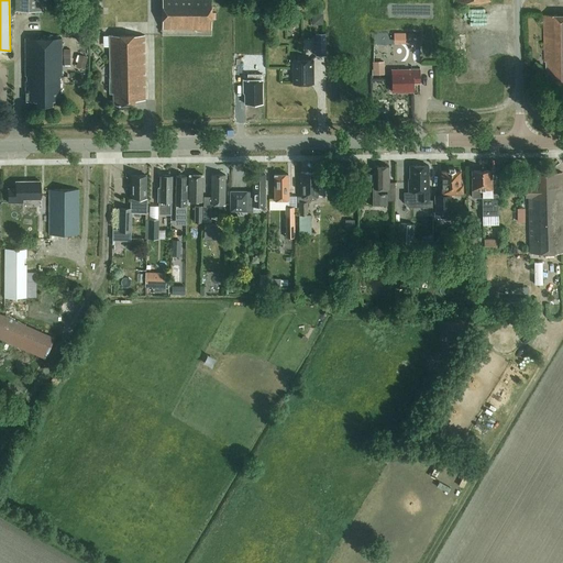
[(41,0),(15,0),(15,11),(41,11),(41,0)]
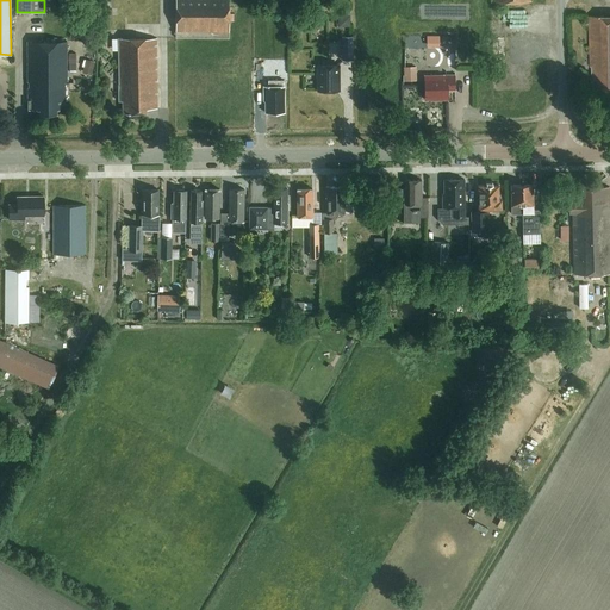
[(230,38),(229,0),(175,0),(175,38),(230,38)]
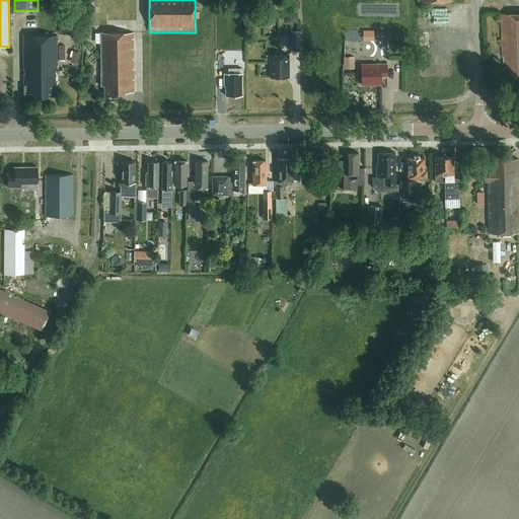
[(300,20),(299,5),(289,5),(290,21),(300,20)]
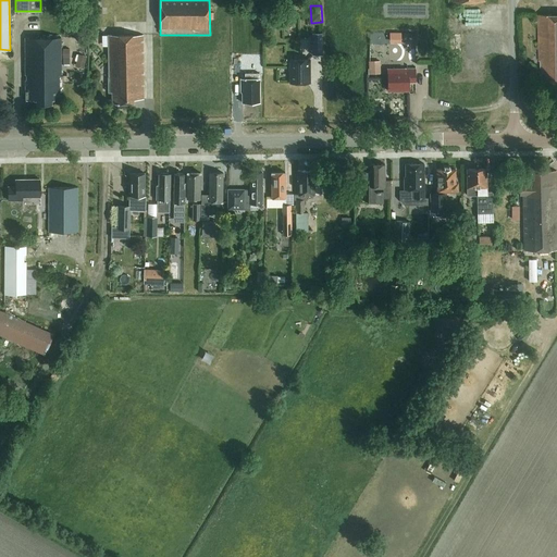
[(556,14),(539,14),(540,61),(541,61),(541,73),(541,86),(543,86),(544,96),(556,96),(556,14)]
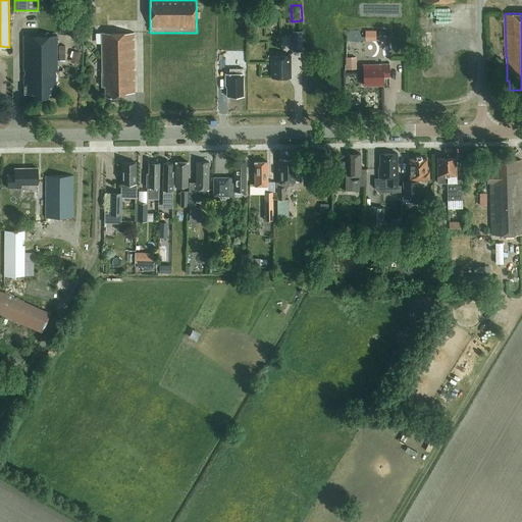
[(365,30),(365,39),(377,39),(377,30),(365,30)]
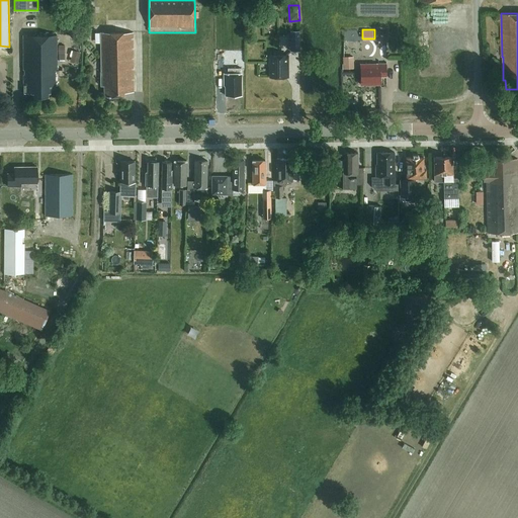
[(123,92),(134,92),(133,32),(100,32),(101,72),(100,72),(101,86),(104,86),(104,96),(123,96),(123,92)]
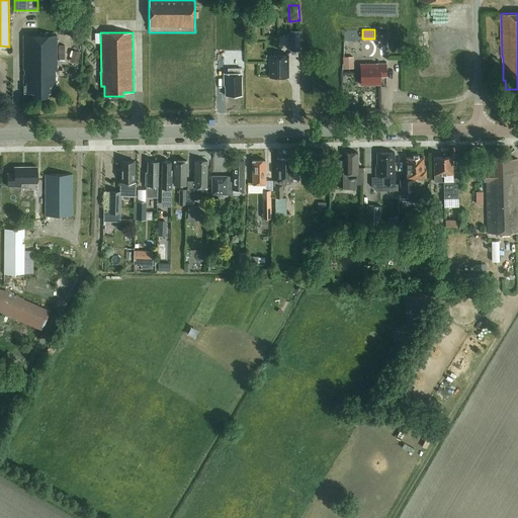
[(59,85),(59,76),(59,70),(57,70),(57,34),(23,35),(23,93),(33,93),(33,96),(40,96),(42,98),(45,98),(47,96),(48,96),(48,93),(55,93),(55,85),(59,85)]
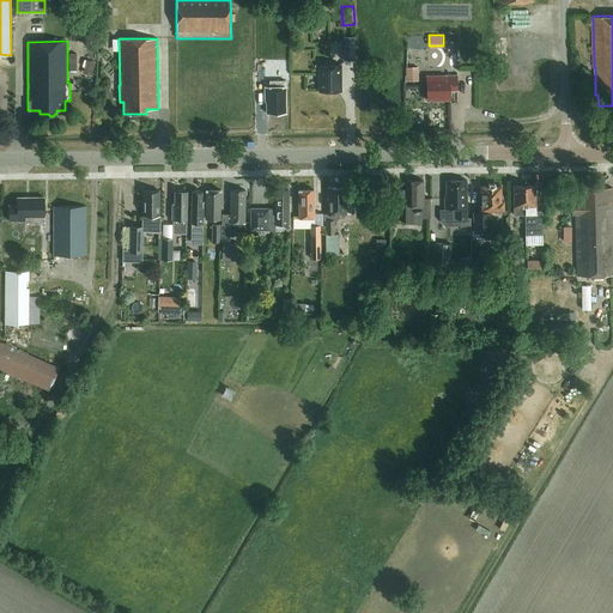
[(354,60),(354,43),(344,44),(345,61),(354,60)]
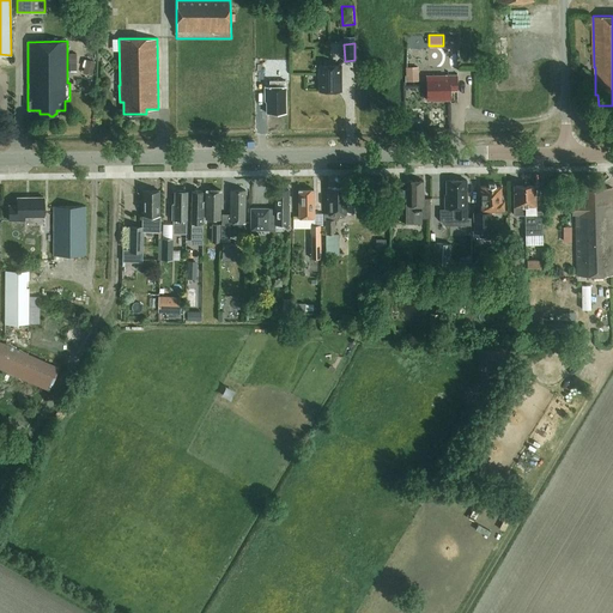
[(319,78),(320,78),(321,78),(321,91),(340,91),(339,65),(319,65),(319,78)]
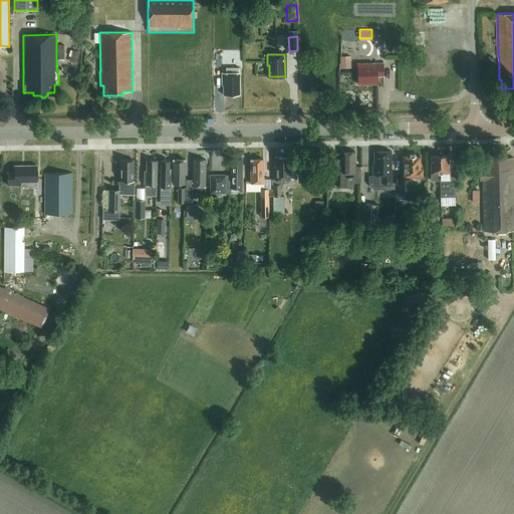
[(340,56),(340,68),(350,68),(350,56),(340,56)]
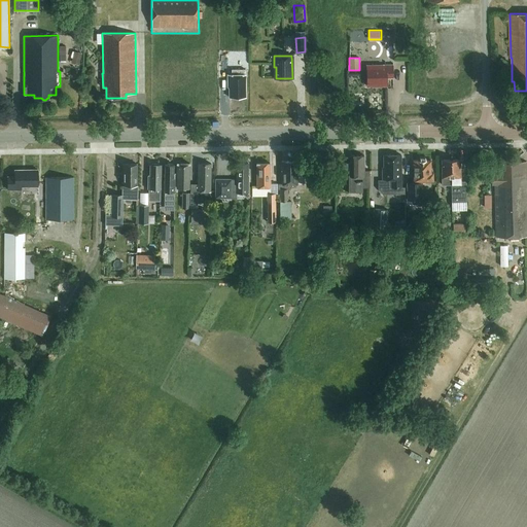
[(230,97),(246,97),(245,61),(238,61),(238,69),(232,70),(232,74),(227,74),(227,86),(229,86),(230,97)]
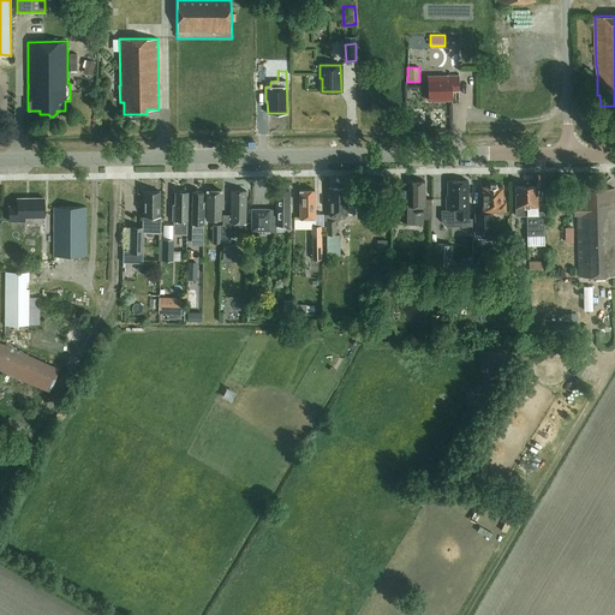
[(452,91),(459,91),(459,76),(447,76),(447,81),(428,81),(429,97),(452,97),(452,91)]
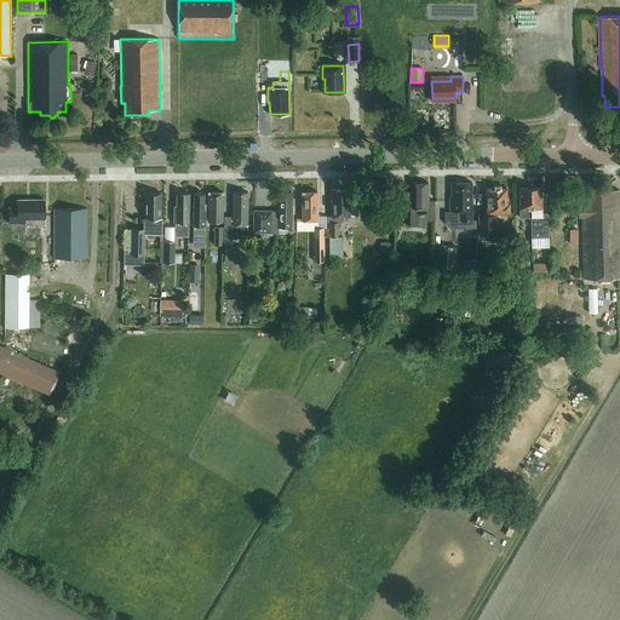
[(429,222),(436,220),(435,201),(429,201),(429,183),(413,183),(413,191),(411,191),(412,227),(429,227),(429,222)]
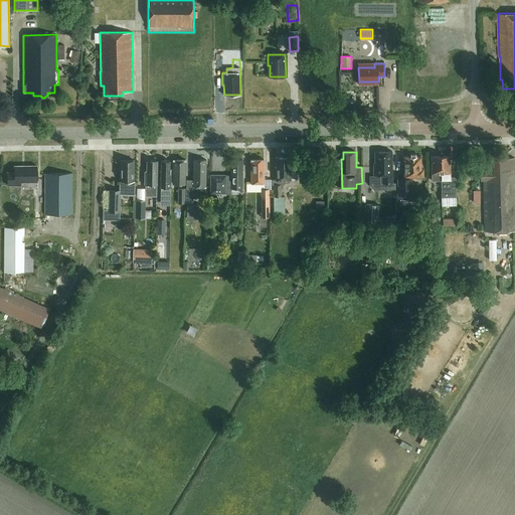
[(391,182),(391,174),(391,152),(375,152),(375,164),(374,164),(374,175),(381,174),(381,183),(391,182)]
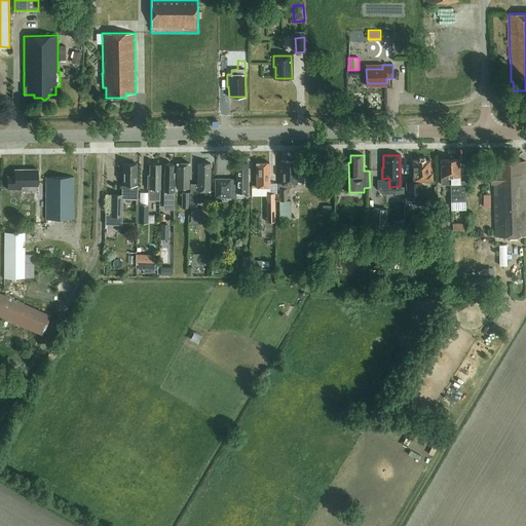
[(420,181),(433,181),(433,172),(430,172),(429,159),(412,159),(413,183),(407,183),(408,198),(420,197),(420,181)]
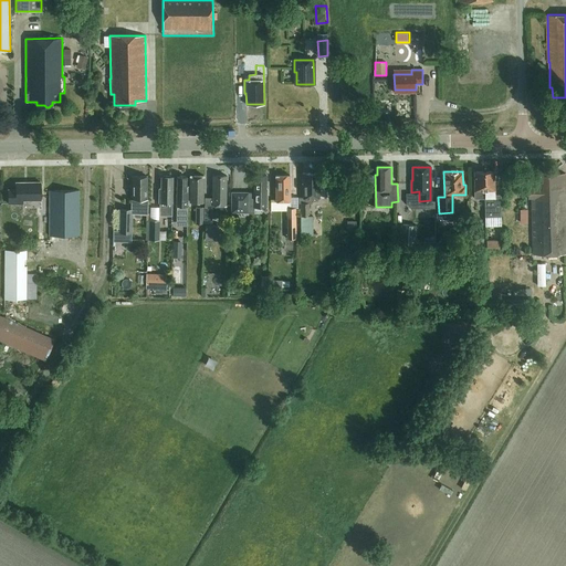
[(475,199),(484,198),(484,171),(474,171),(475,199)]
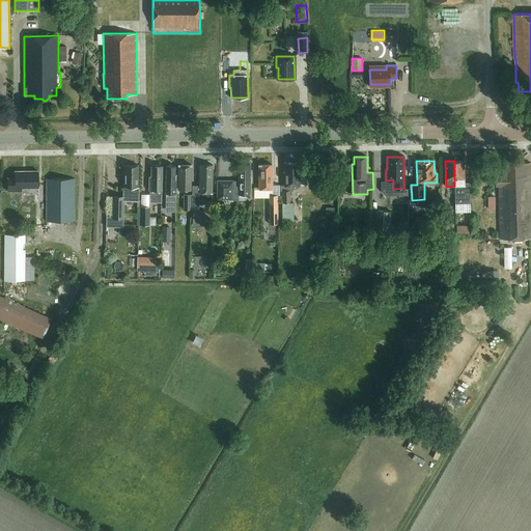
[(454,161),(454,186),(455,186),(455,203),(470,203),(470,183),(464,183),(464,161),(454,161)]
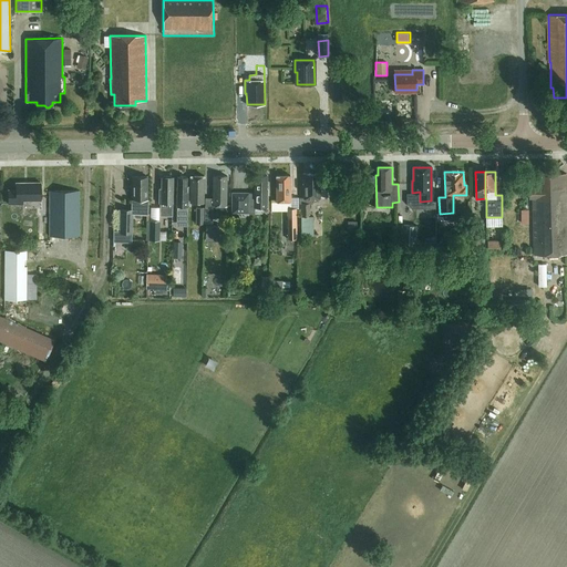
[(312,198),(327,198),(327,188),(320,188),(320,174),(303,174),(303,198),(299,198),(299,204),(301,204),(301,235),(313,235),(313,216),(310,216),(310,203),(312,203),(312,198)]
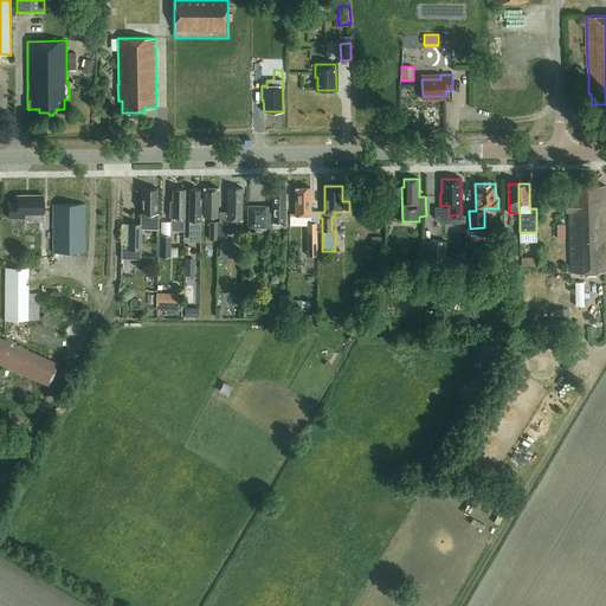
[(569,212),(571,263),(571,272),(605,271),(605,221),(605,186),(579,186),(579,189),(569,191),(569,199),(565,199),(566,212),(569,212)]
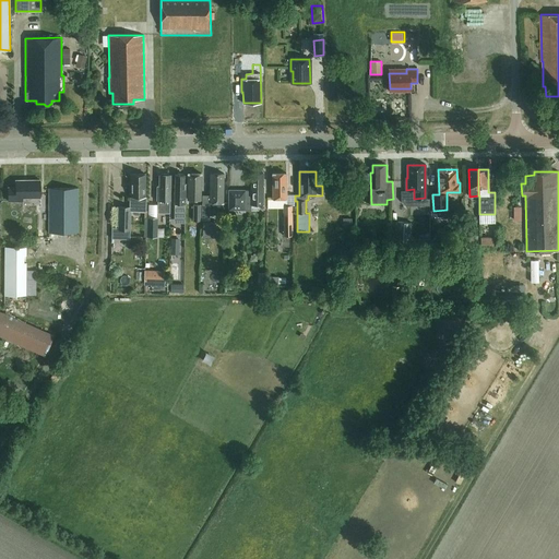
[(201,200),(201,174),(188,173),(188,199),(201,200)]
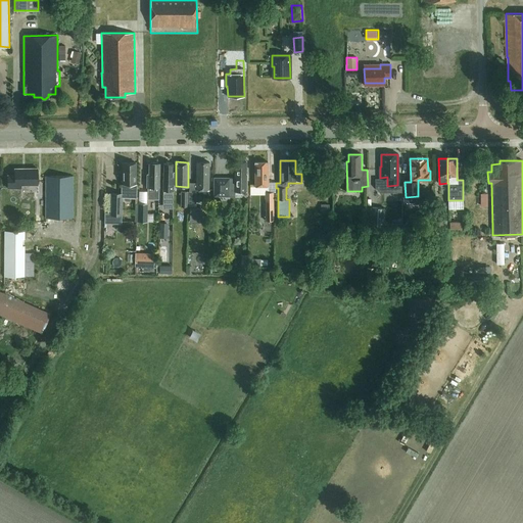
[(247,192),(247,174),(246,173),(246,161),(235,161),(234,191),(247,192)]
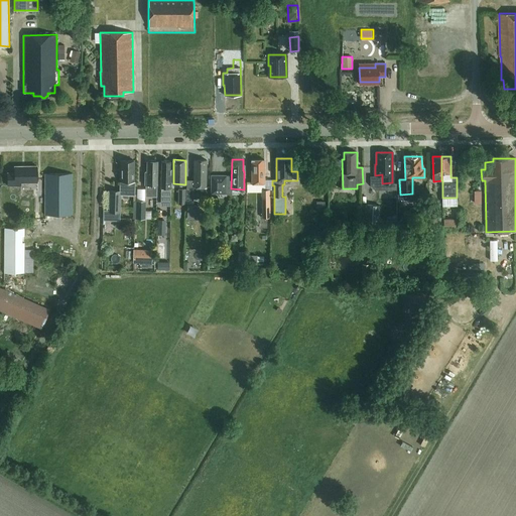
[(252,183),(264,183),(264,159),(251,159),(252,183)]
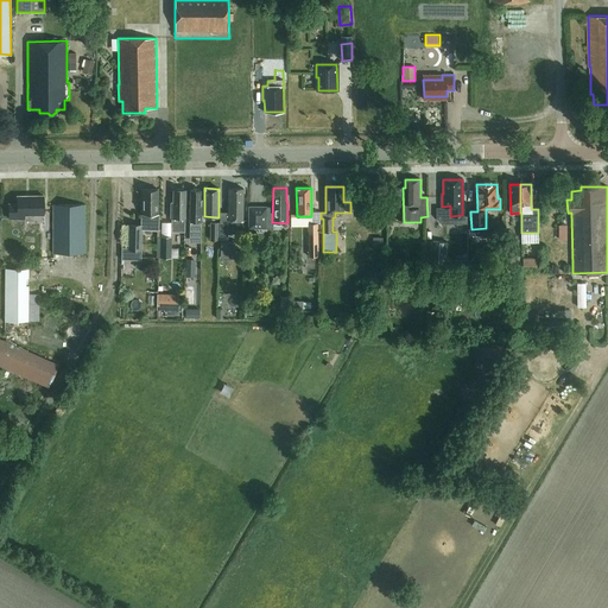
[(401,198),(400,188),(392,188),(392,198),(401,198)]
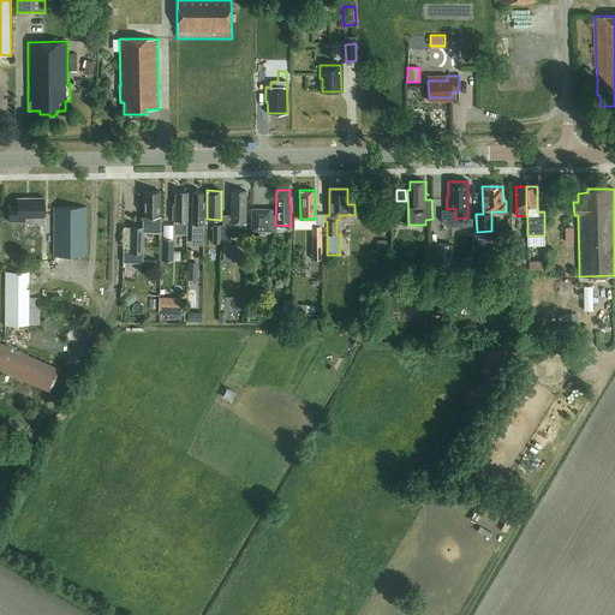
[(160,216),(160,191),(144,191),(144,216),(144,227),(130,227),(130,250),(123,250),(123,263),(143,263),(143,250),(144,250),(144,238),(144,232),(159,232),(160,232),(160,228),(160,216)]
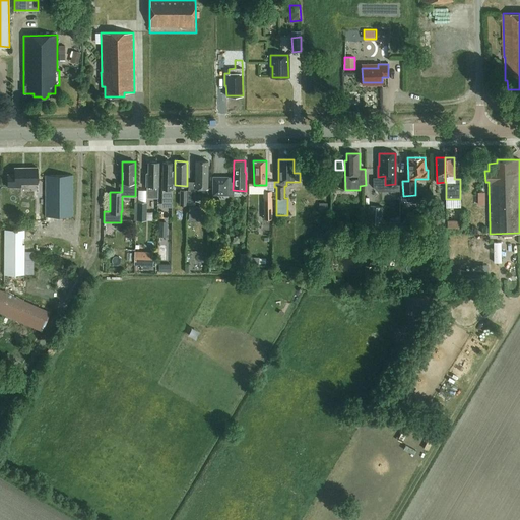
[(158,194),(158,163),(156,163),(156,161),(150,161),(150,163),(148,163),(148,173),(146,173),(146,186),(147,186),(146,194),(158,194)]
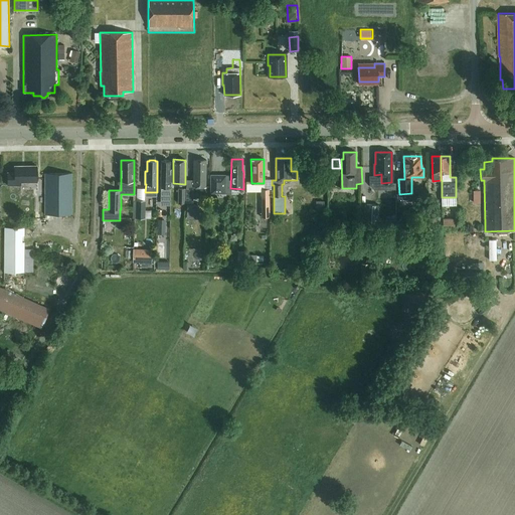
[(206,187),(206,160),(194,160),(193,187),(206,187)]
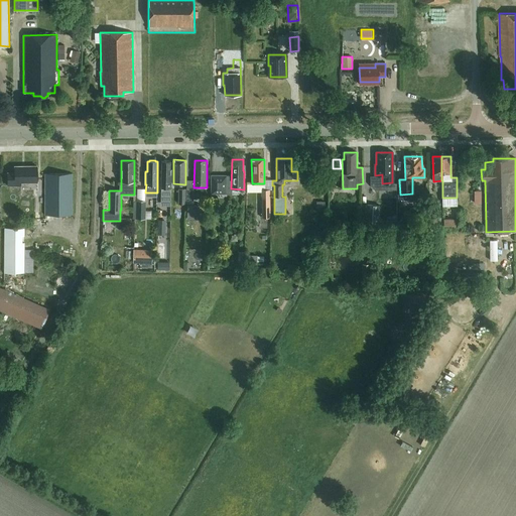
[(162,206),(170,206),(171,174),(170,174),(169,173),(170,161),(161,161),(161,190),(162,191),(162,206)]
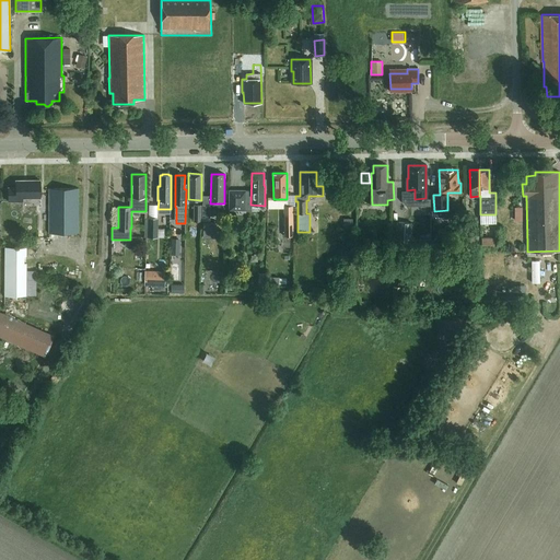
[(23,197),(41,197),(41,181),(15,181),(15,187),(9,188),(9,201),(23,201),(23,197)]
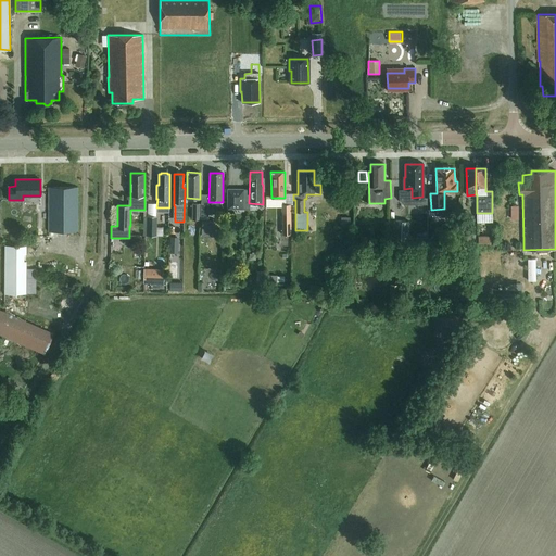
[(78,234),(79,188),(49,187),(49,234),(78,234)]
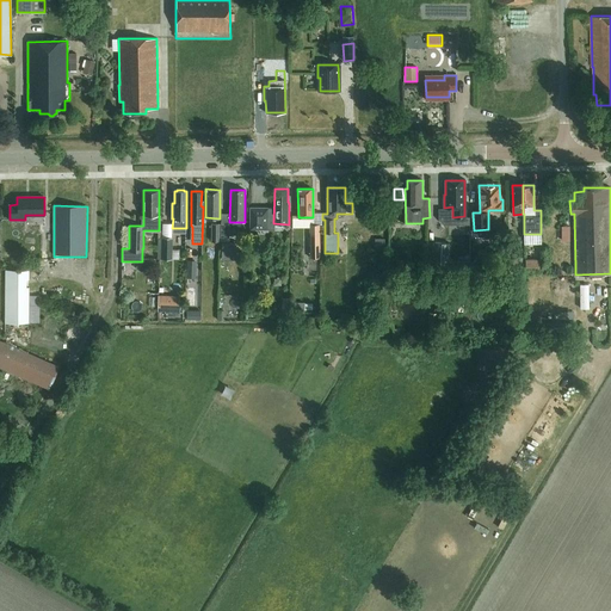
[(309,258),(320,258),(320,224),(309,224),(309,258)]
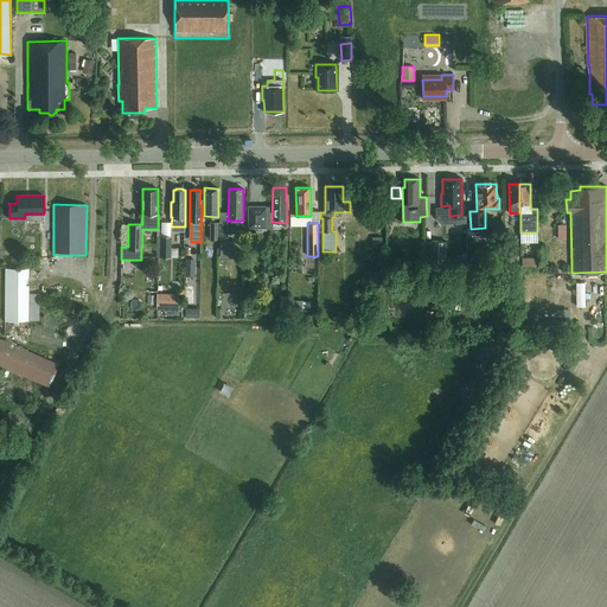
[(172,237),(157,237),(157,257),(171,257),(172,237)]
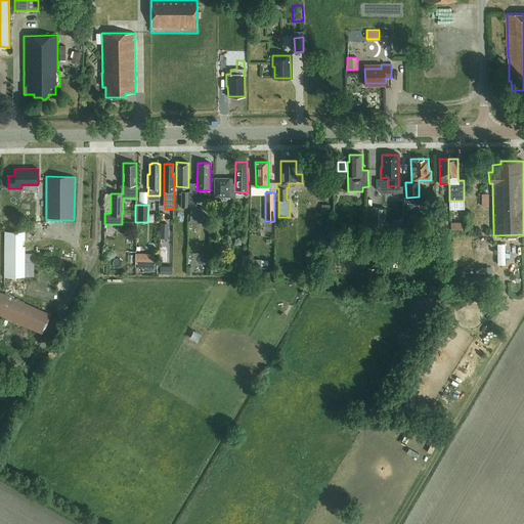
[(386,209),(370,208),(369,228),(385,229),(386,209)]
